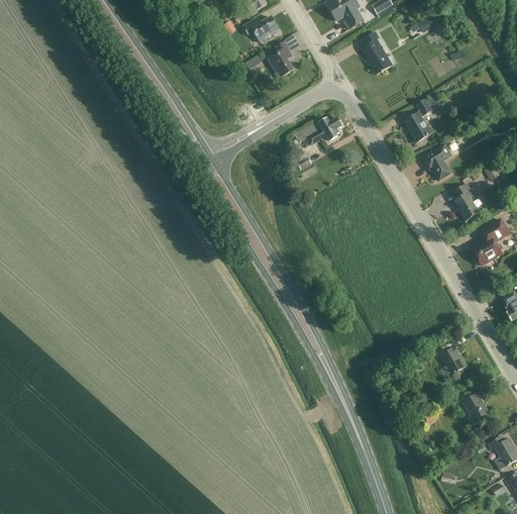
[(256,8),(267,2),(265,0),(243,0),(252,13),(257,10),(256,8)]
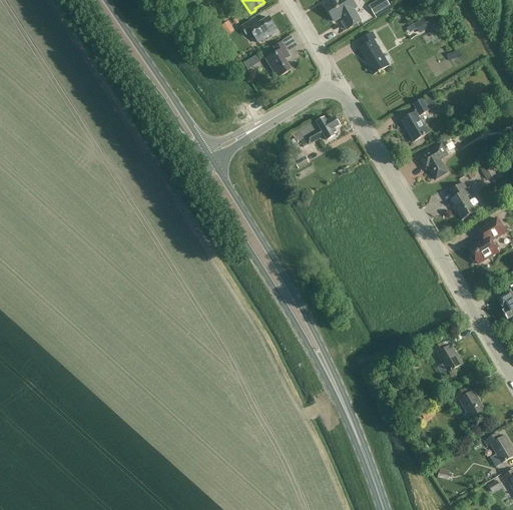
[(347,27),(361,19),(354,7),(357,5),(354,0),(331,0),(325,4),(335,19),(342,15),(344,18),(342,19),(347,27)]
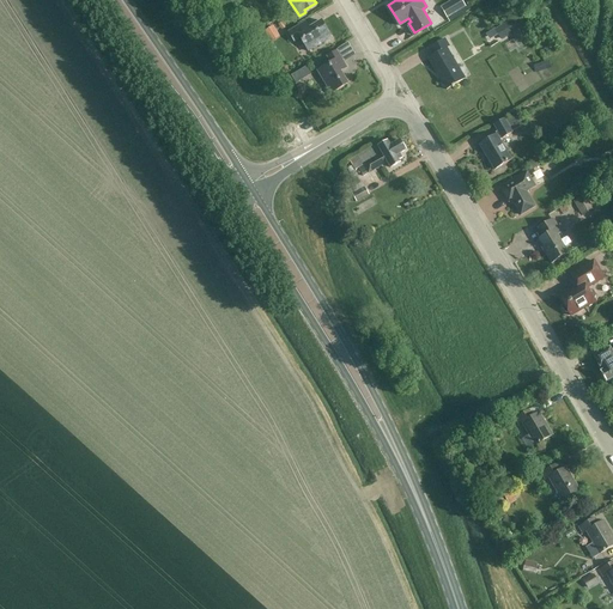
[(445,0),(442,2),(450,18),(462,11),(460,7),(467,2),(465,0),(445,0)]
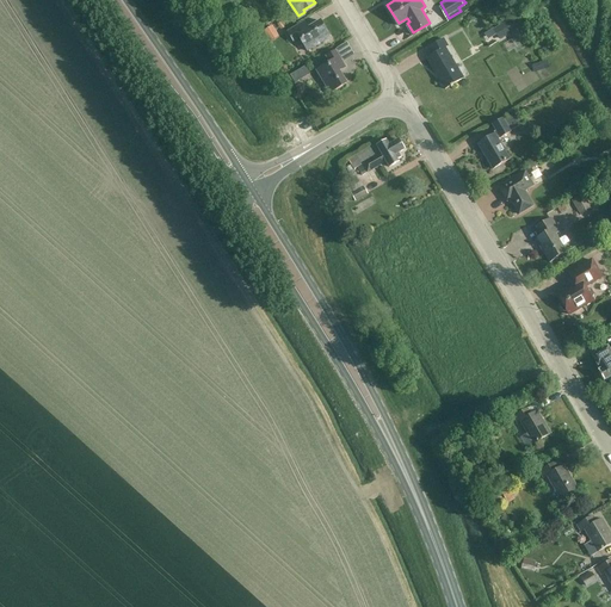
[(514,13),(493,26),(497,32),(499,37),(517,26),(518,29),(520,33),(525,31),(523,26),(518,18),(528,12),(525,7),(514,13)]
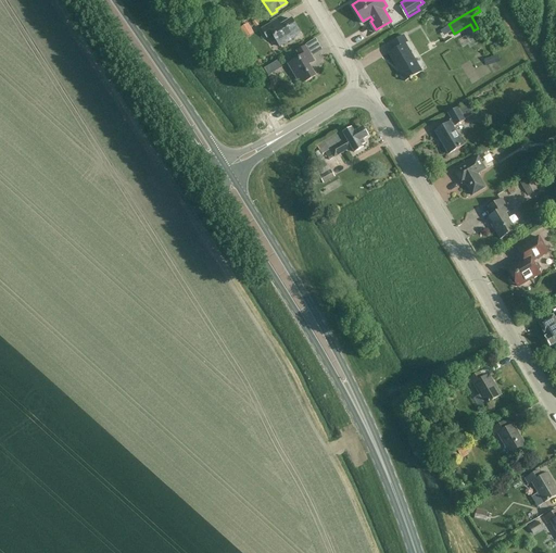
[(279,44),(301,30),(292,16),(276,25),(273,20),(262,26),(267,35),(273,32),(279,44)]
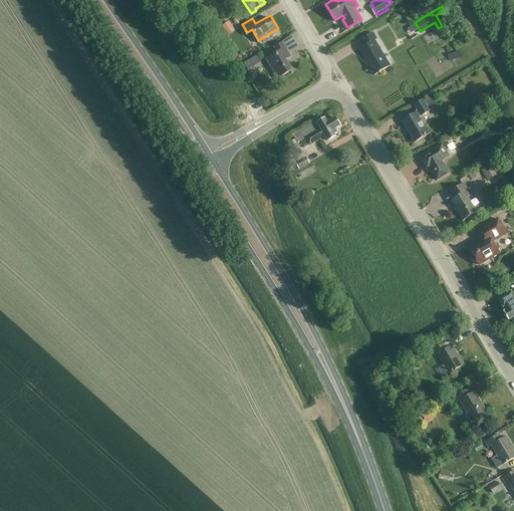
[(226,30),(233,26),(228,18),(221,22),(226,30)]
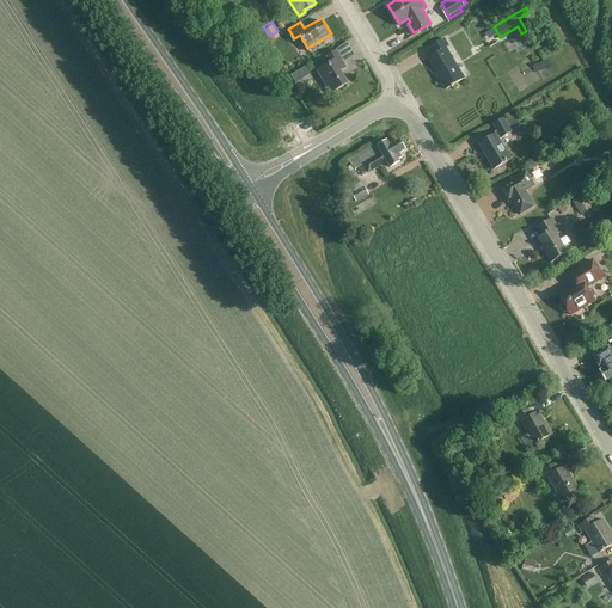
[(446,86),(464,75),(446,45),(448,43),(444,36),(430,44),(435,51),(428,56),(446,86)]
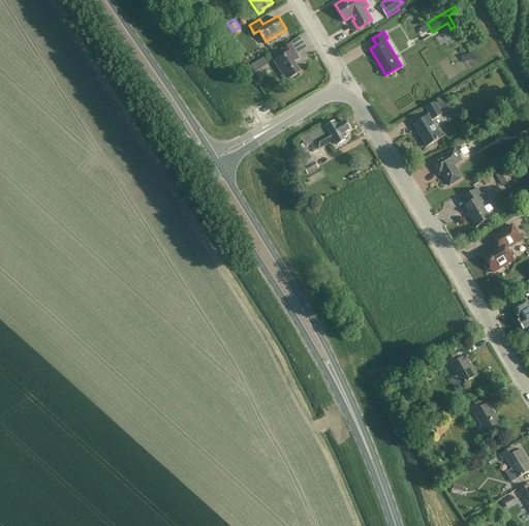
[(286,78),(301,69),(291,55),(297,52),(290,41),(282,45),(285,51),(274,58),(286,78)]
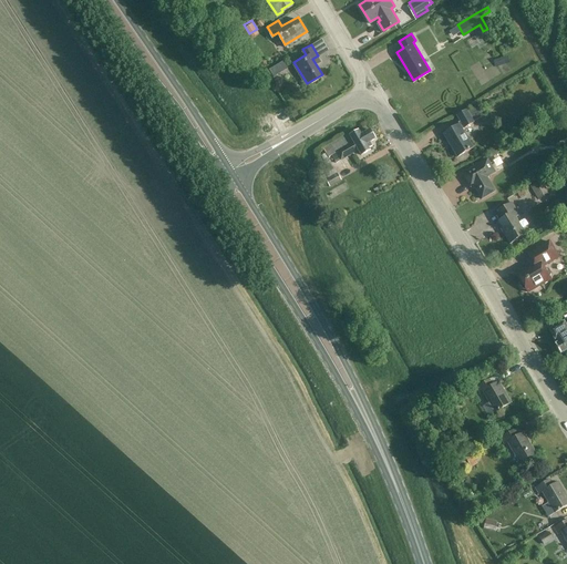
[(276,63),(269,68),(274,75),(281,71),(276,63)]
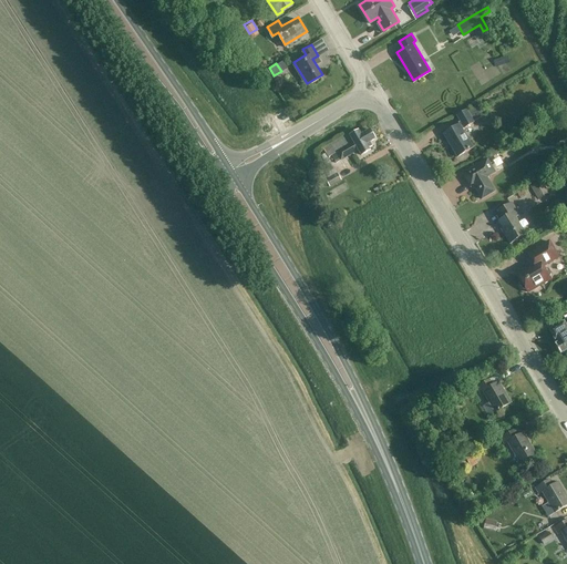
[(477,103),(467,109),(474,119),(484,113),(477,103)]
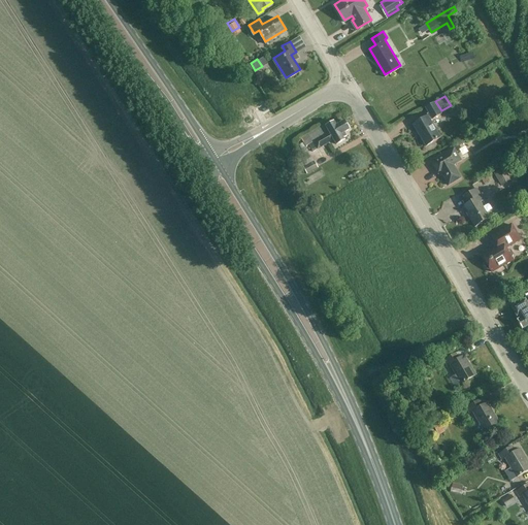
[(430,112),(414,123),(426,144),(440,135),(430,118),(441,111),(441,110),(435,101),(435,100),(426,105),(430,112)]
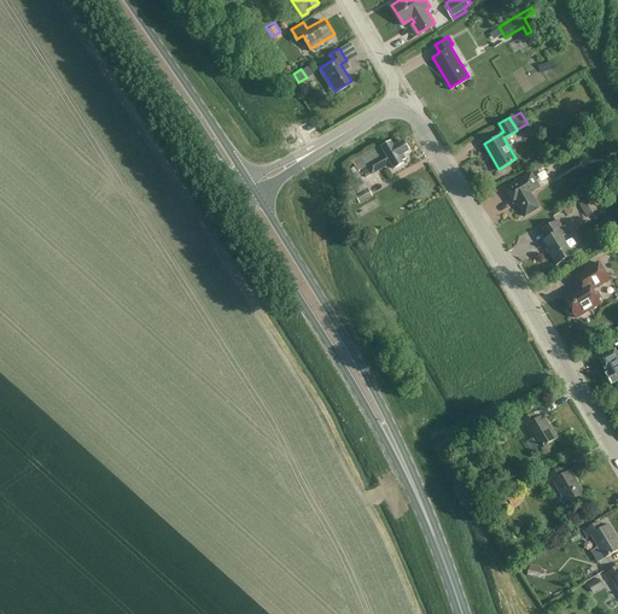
[(403,152),(409,148),(403,139),(394,144),(391,140),(382,145),(380,142),(353,159),(355,164),(351,167),(354,171),(362,167),(367,175),(391,161),(394,167),(403,161),(402,158),(406,157),(403,152)]
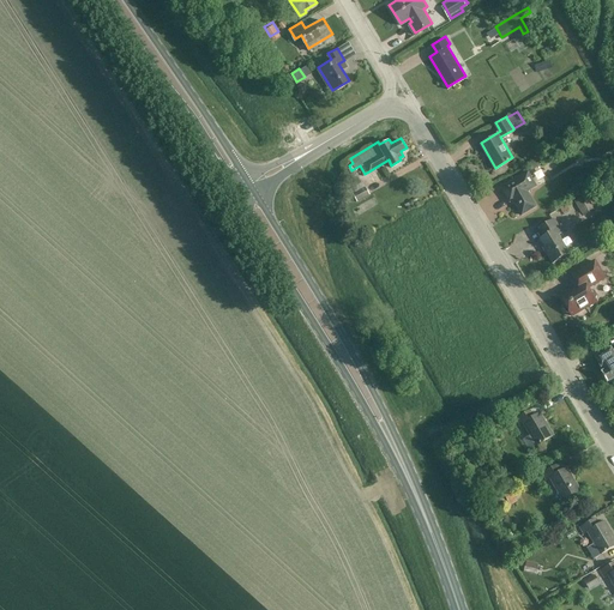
[(528,189),(536,183),(528,169),(501,186),(510,200),(513,198),(522,212),(536,204),(528,189)]
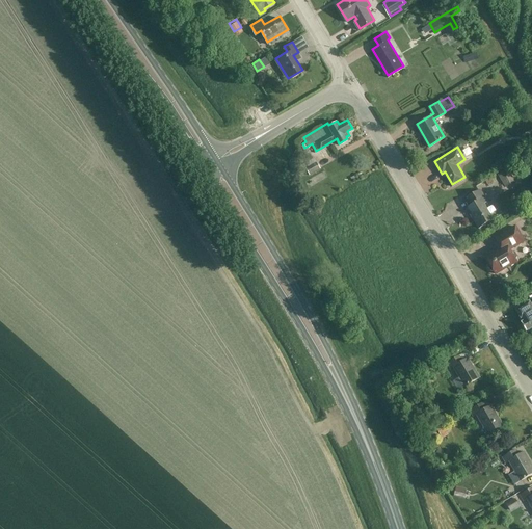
[(307,165),(311,173),(321,166),(315,155),(307,160),(309,164),(307,165)]
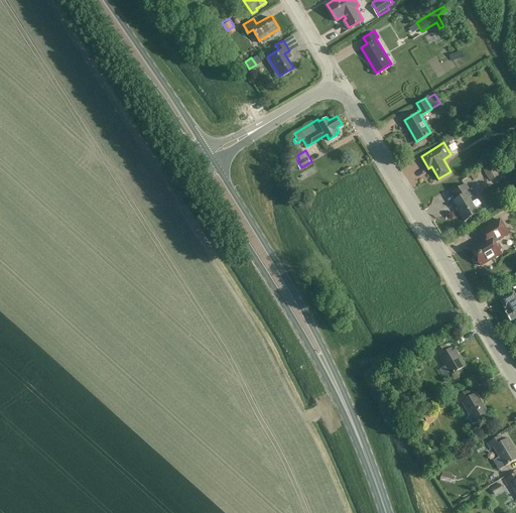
[(501,156),(492,162),(496,169),(505,164),(501,156)]
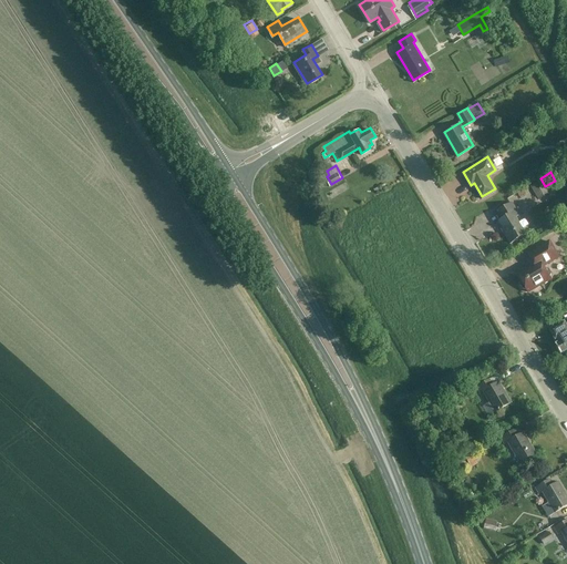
[(509,242),(525,232),(516,215),(519,213),(512,200),(498,208),(503,216),(498,219),(505,231),(504,231),(509,242)]
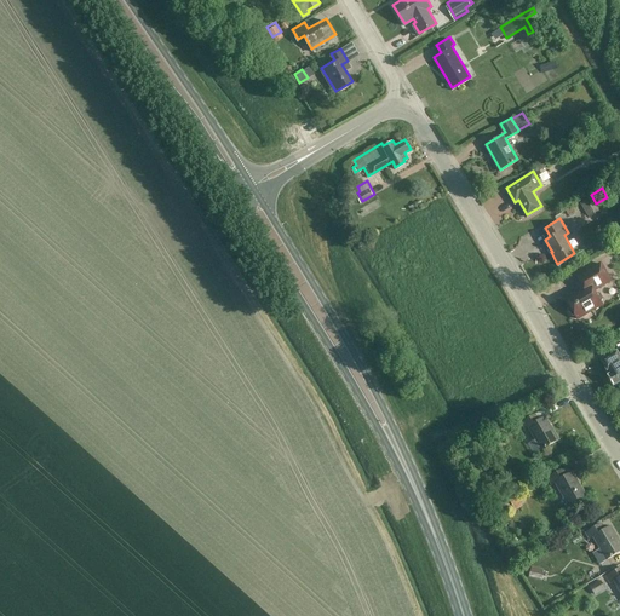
[(610,278),(601,262),(578,275),(584,286),(566,297),(570,305),(569,306),(568,309),(570,312),(573,314),(575,312),(578,316),(602,301),(593,288),(610,278)]
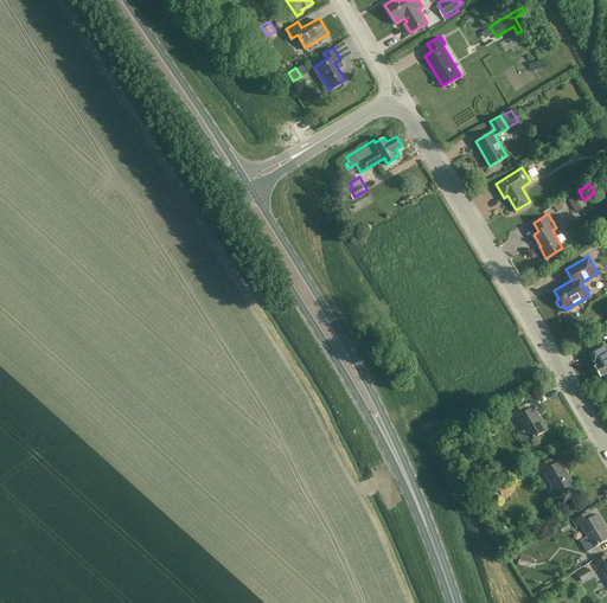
[(605,342),(589,351),(596,364),(595,365),(601,376),(606,371),(606,344),(606,345),(605,342)]
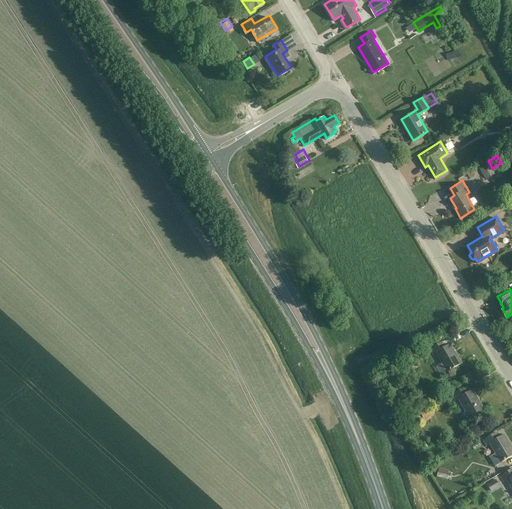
[(447,370),(462,361),(450,342),(445,345),(442,340),(430,347),(433,352),(436,351),(447,370)]
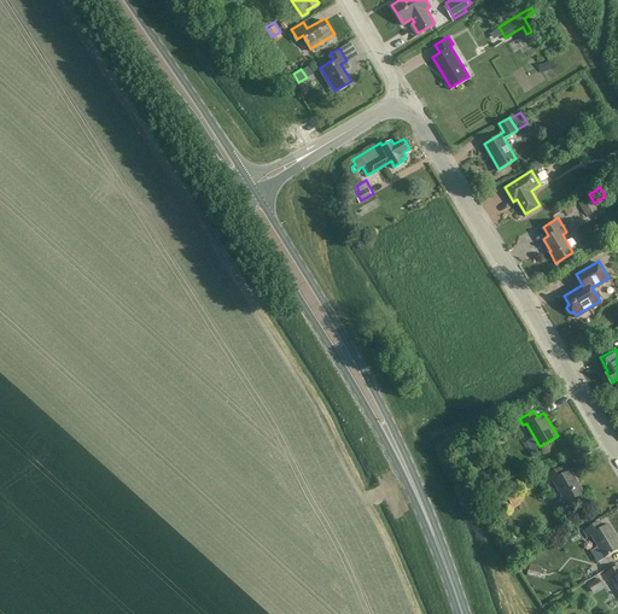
[(567,501),(584,491),(571,468),(578,463),(573,457),(561,466),(547,474),(551,480),(554,479),(567,501)]
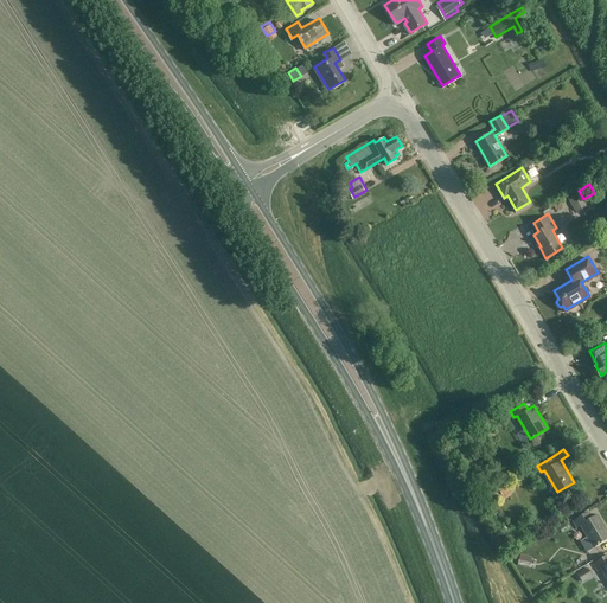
[(505,481),(498,486),(504,496),(511,492),(505,481)]
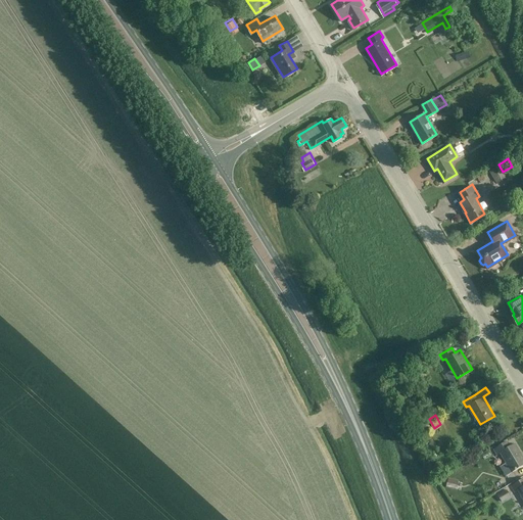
[(427,420),(420,424),(423,430),(430,426),(427,420)]
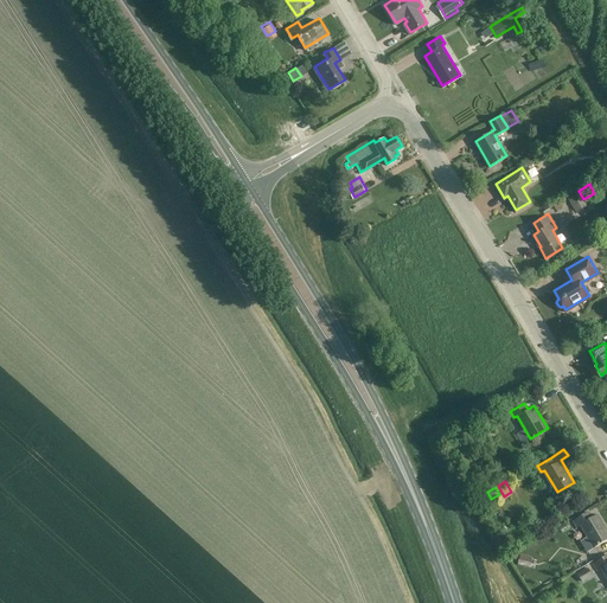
[(594,545),(606,537),(606,527),(598,513),(592,517),(588,510),(574,518),(577,525),(581,523),(594,545)]
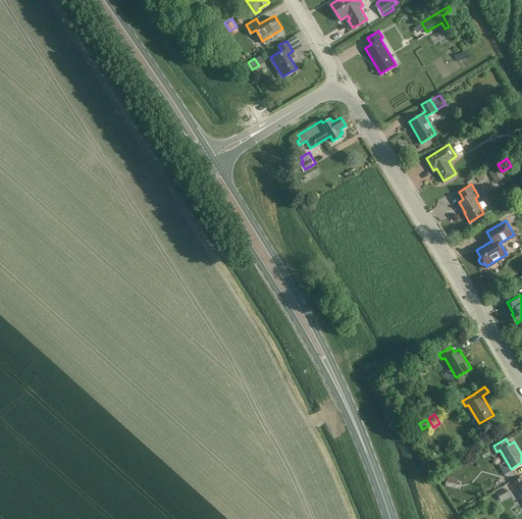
[(448,475),(445,484),(453,486),(456,477),(448,475)]
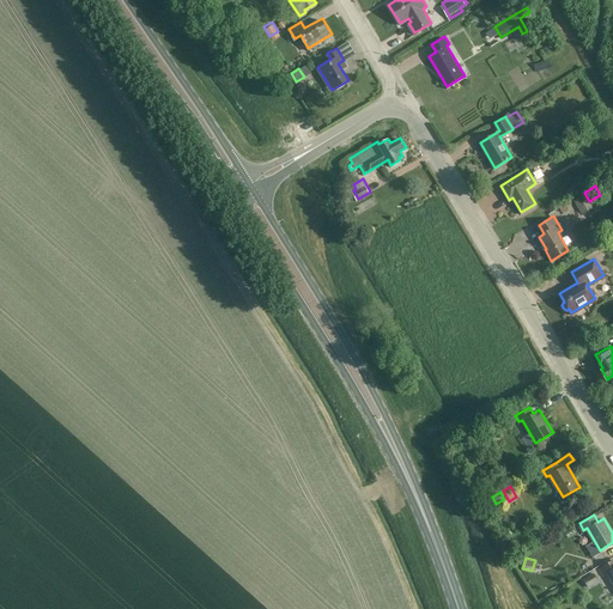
[(612,580),(612,559),(600,567),(604,573),(607,572),(612,580)]
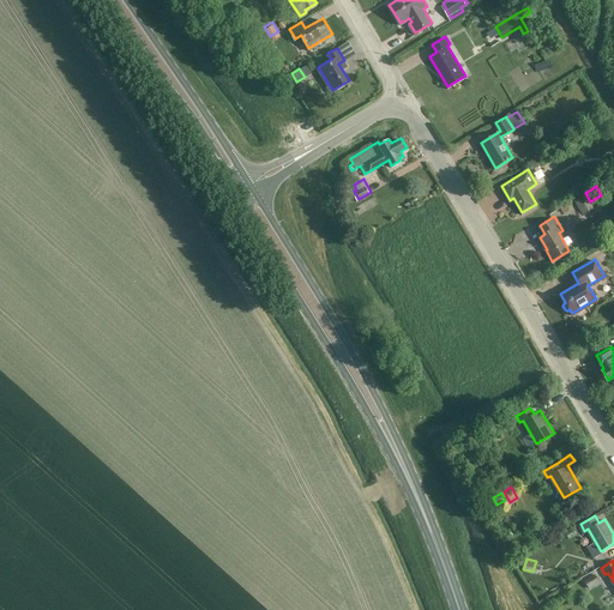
[(589,586),(600,580),(595,572),(584,579),(589,586)]
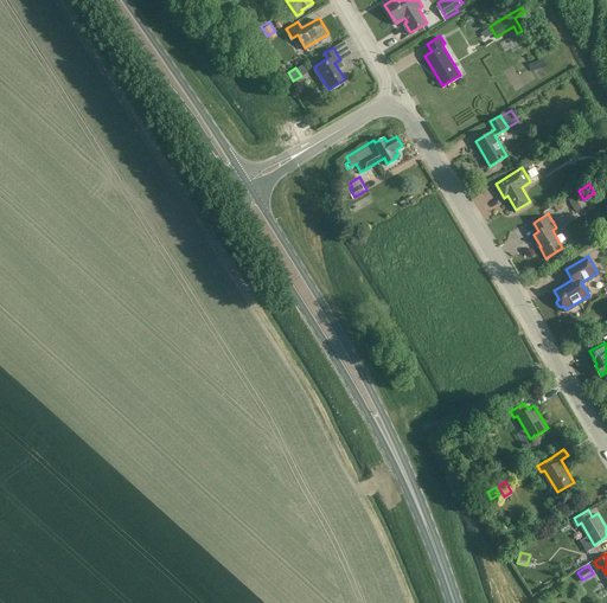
All buildings are outlined.
